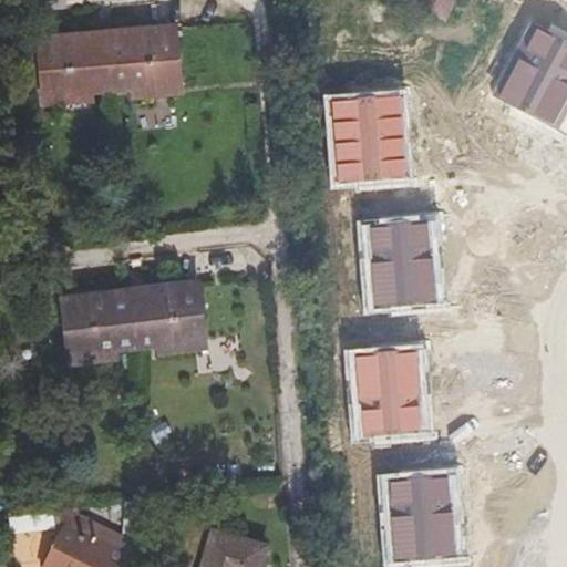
[(398,0),(418,10),(420,7),(446,21),(457,0),(398,0)]
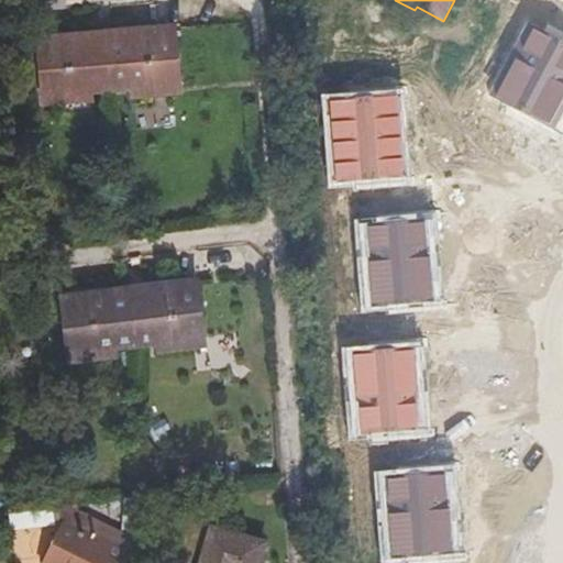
[(562,42),(529,24),(492,96),(549,125),(562,98),(562,42)]
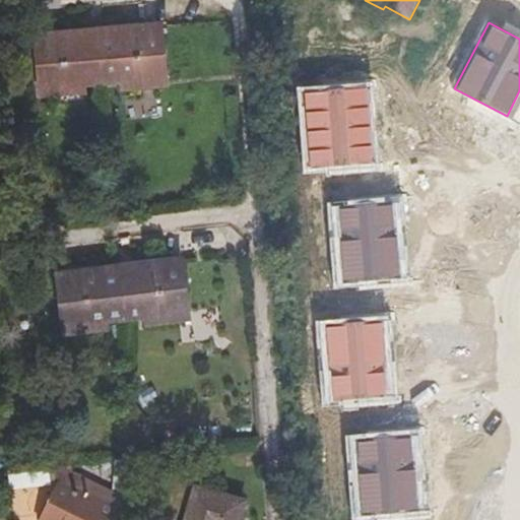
[(103,84),(119,82),(166,79),(160,25),(98,30),(103,84)]
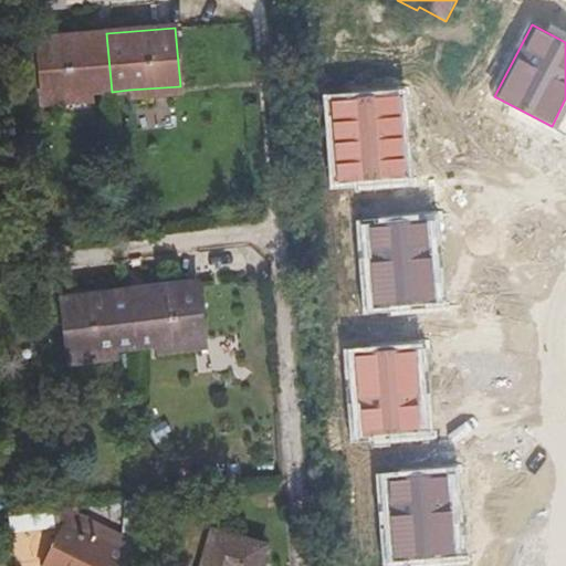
[(94,93),(112,92),(106,33),(39,39),(43,97),(94,93)]
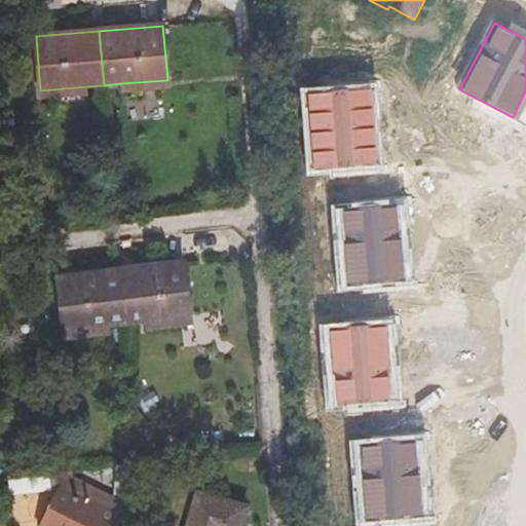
[(167,80),(120,83),(121,94),(167,89),(167,80)]
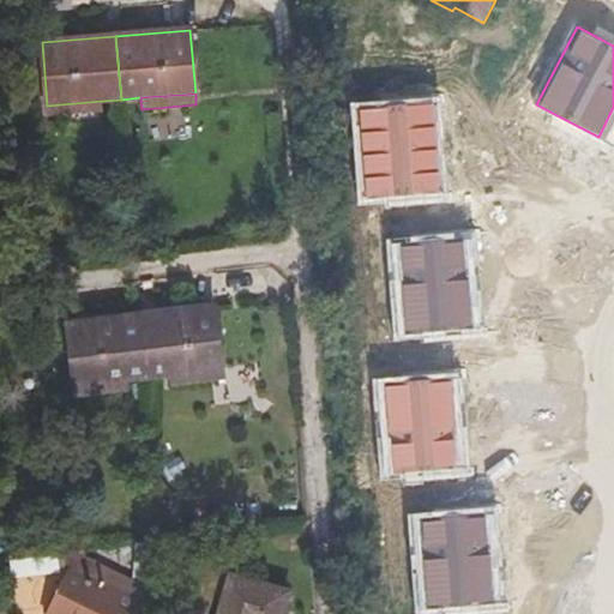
[(103,113),(102,101),(47,106),(48,116),(103,113)]
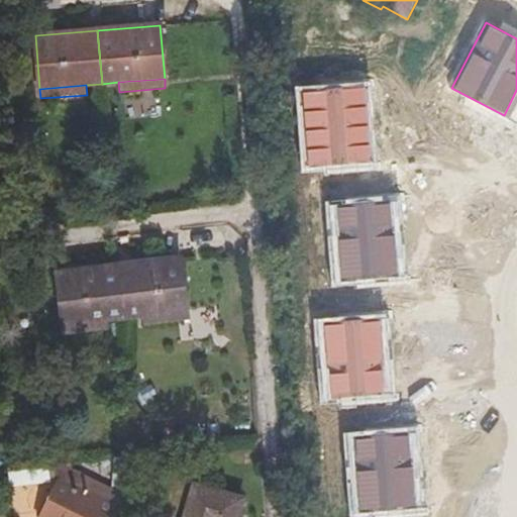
[(302,93),(308,166),(372,161),(366,88),(302,93)]
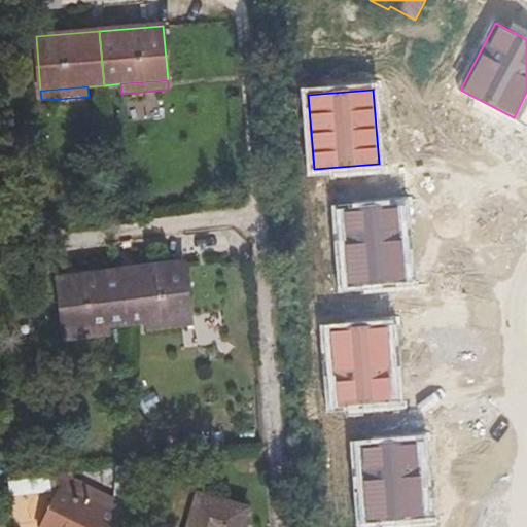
[(343,211),(349,286),(405,281),(398,206),(343,211)]
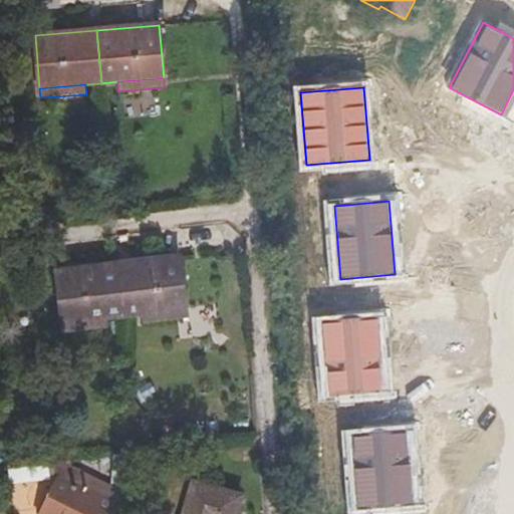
[(117,264),(123,317),(141,314),(186,309),(180,256),(117,264)]
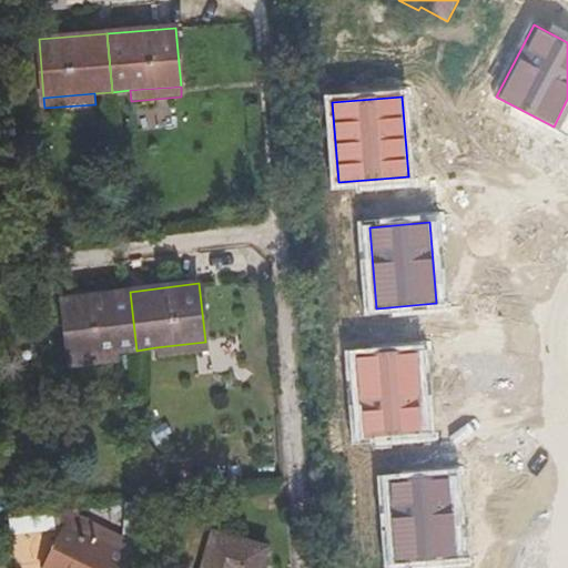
[(69,358),(118,353),(137,351),(130,292),(62,300),(69,358)]
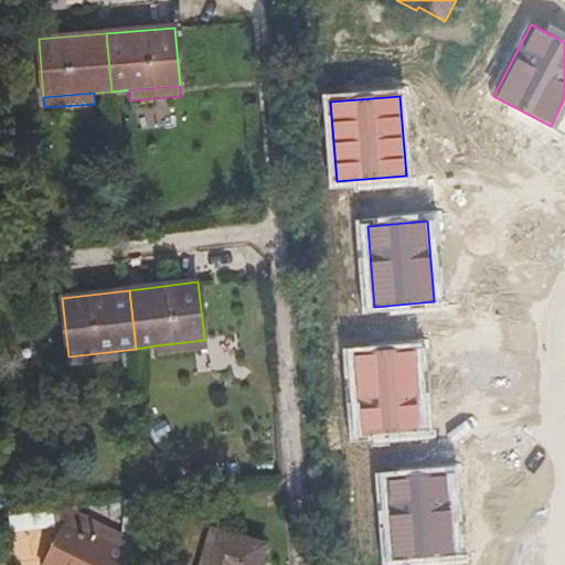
[(204,340),(155,345),(156,356),(205,350),(204,340)]
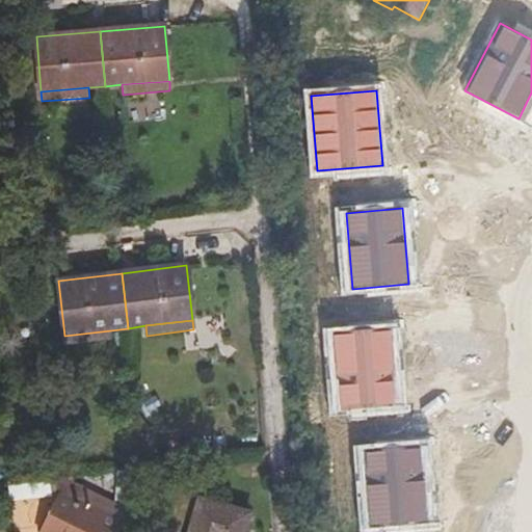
[(112,340),(110,330),(64,336),(67,345),(112,340)]
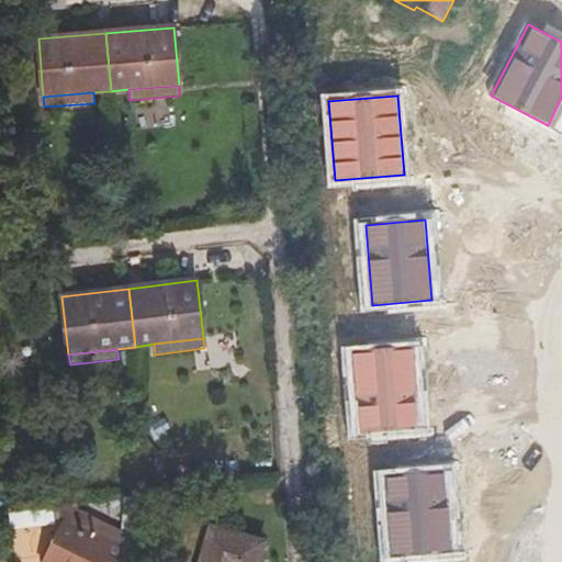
[(413,350),(353,355),(358,434),(417,430),(413,350)]
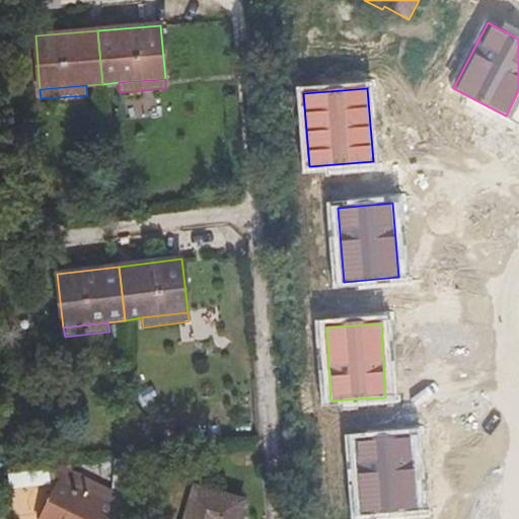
[(355,440),(361,513),(416,508),(410,435),(355,440)]
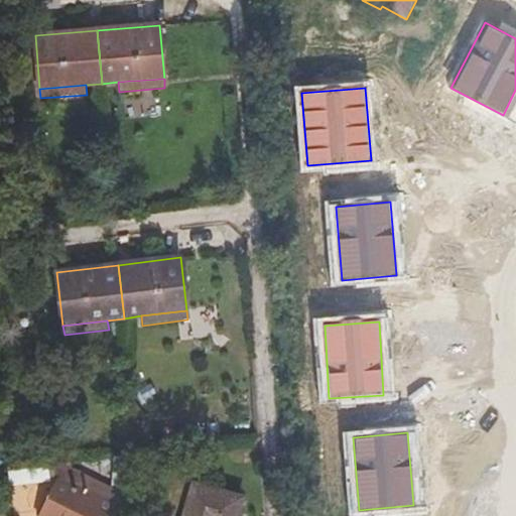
[(84,493),(90,481),(69,470),(62,482),(59,480),(41,515),(114,515),(118,510),(84,493)]
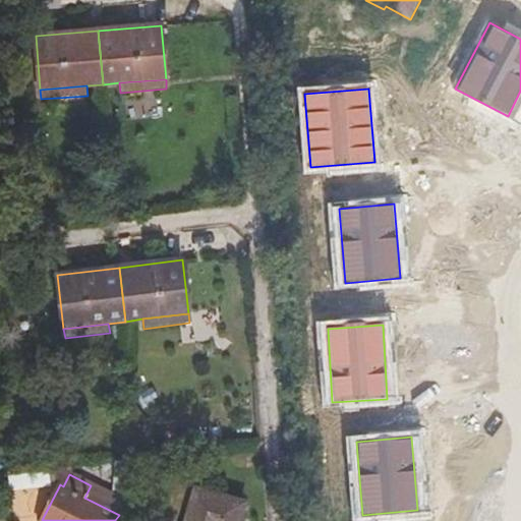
[(195,488),(185,520),(193,520),(203,490),(195,488)]
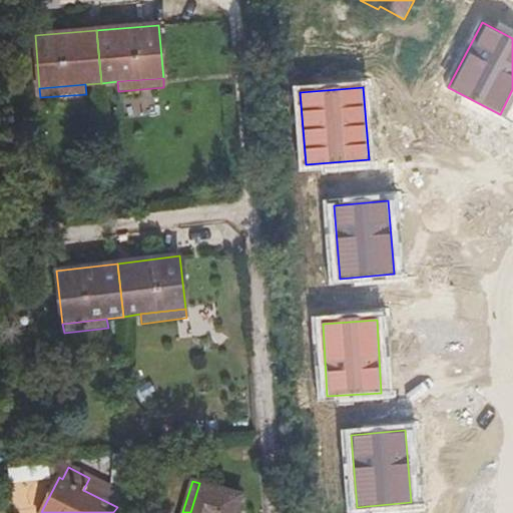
[(190,512),(235,512),(241,495),(199,483),(190,512)]
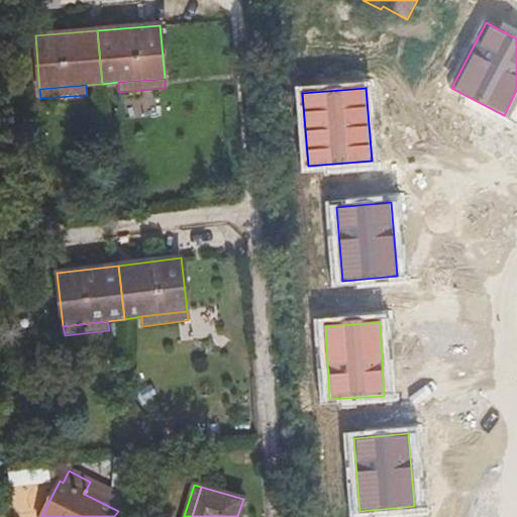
All buildings are outlined.
